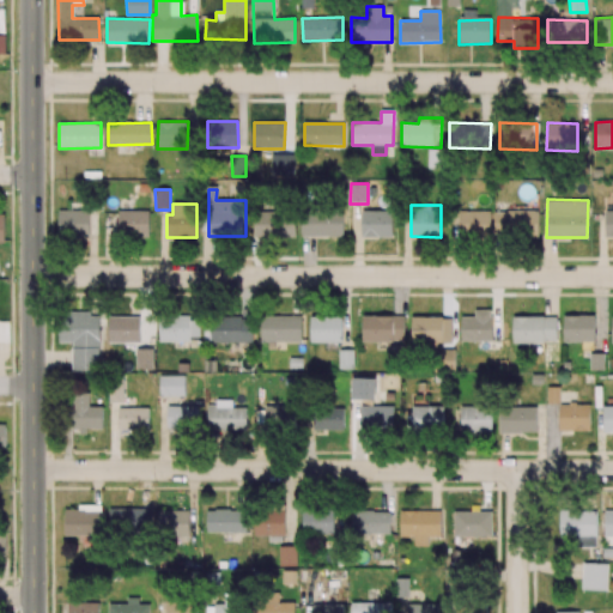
[(58,236),(89,236),(89,211),(59,210),(58,236)]
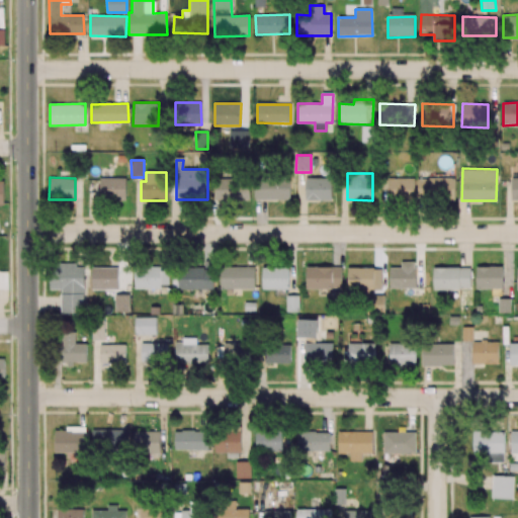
[(125,178),(100,177),(99,199),(125,200),(125,178)]
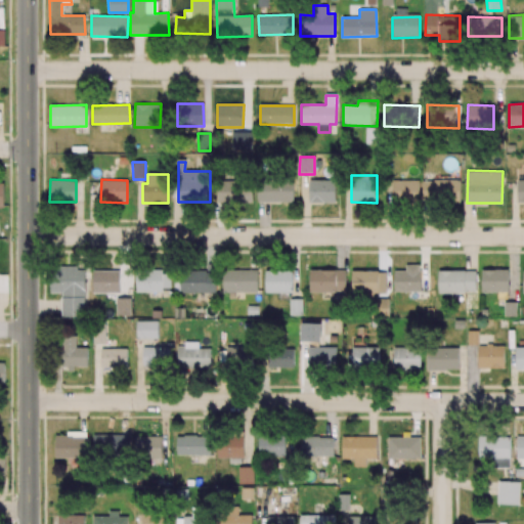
[(252,202),(252,179),(217,180),(218,204),(252,202)]
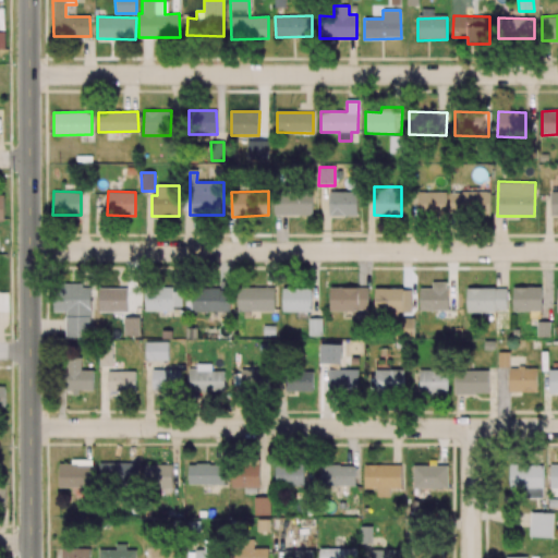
[(358,216),(358,192),(329,192),(329,216),(358,216)]
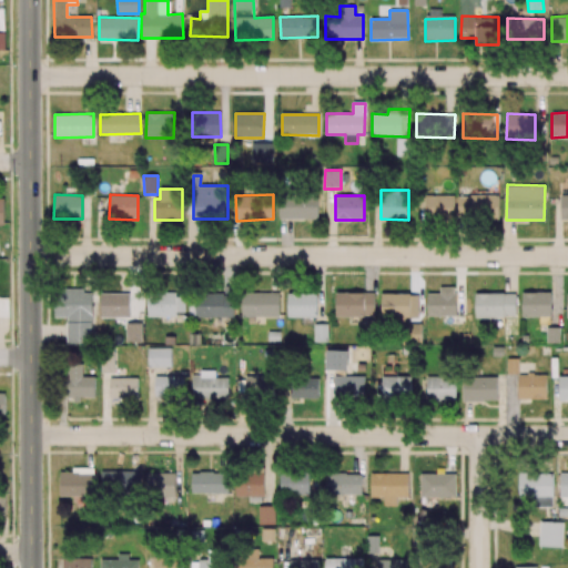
[(454,195),(425,195),(425,221),(454,221),(454,195)]
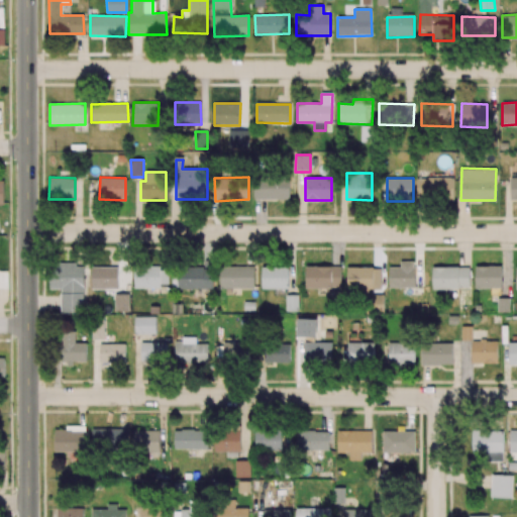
[(454,178),(416,178),(416,199),(453,199),(454,178)]
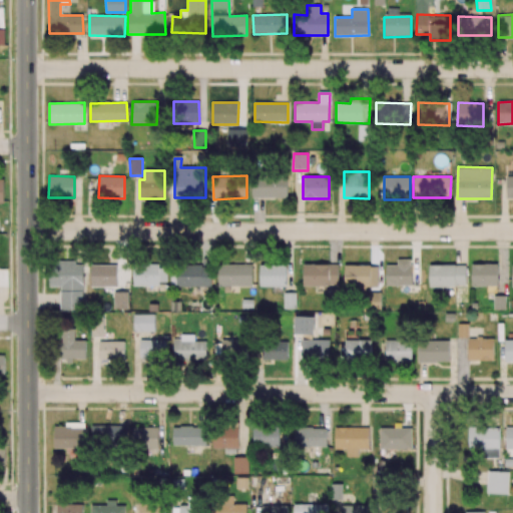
[(252,197),(288,198),(288,178),(252,177),(252,197)]
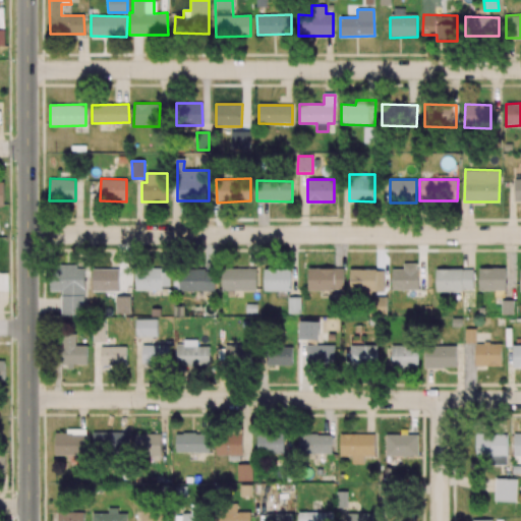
[(418,290),(418,263),(403,263),(403,269),(391,269),(391,290),(418,290)]
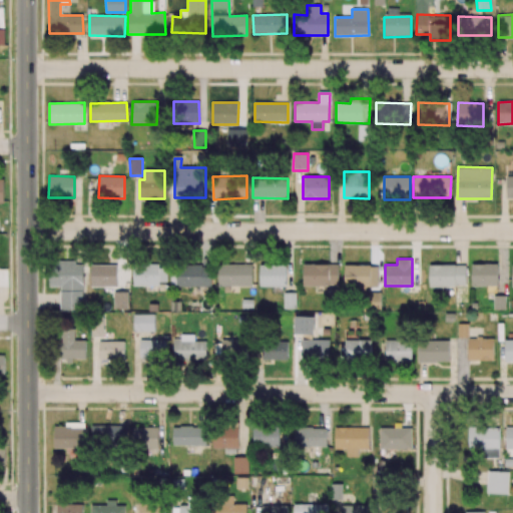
[(60,311),(77,311),(77,262),(49,262),(49,287),(60,287),(60,311)]
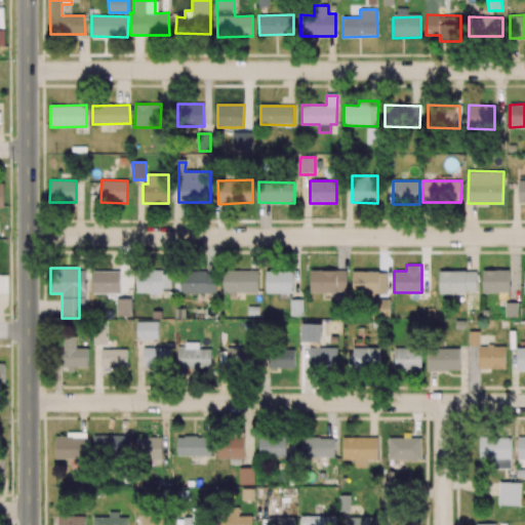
[(258,271),(224,270),(223,293),(257,293),(258,271)]
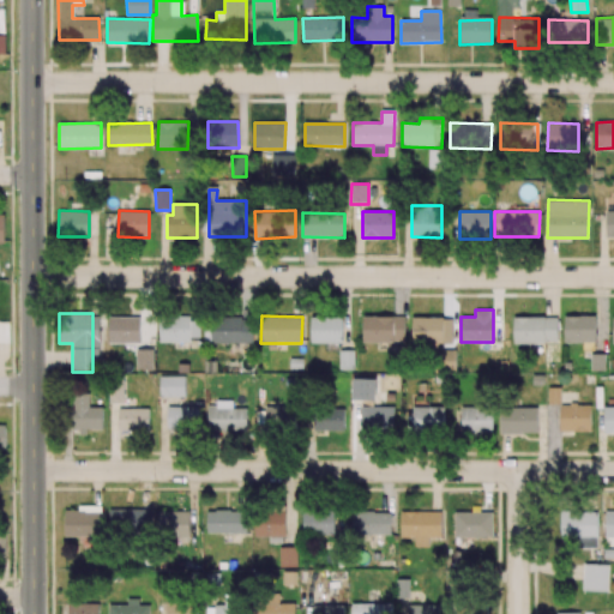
[(363,343),(405,342),(404,315),(362,317),(363,343)]
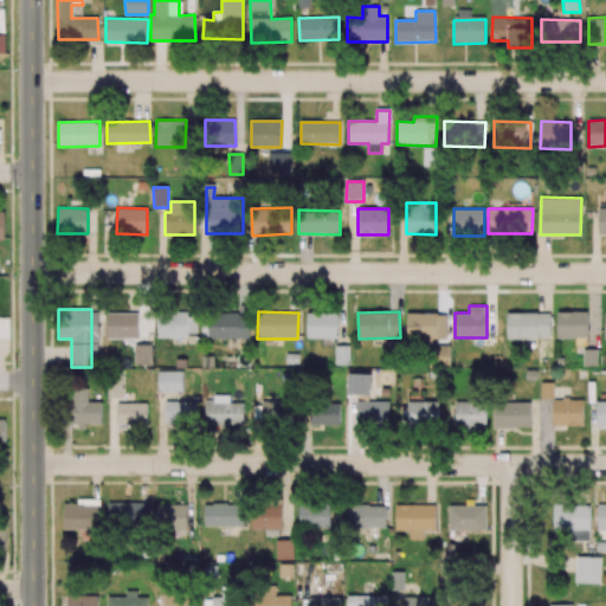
[(111,340),(139,339),(137,313),(110,313),(111,340)]
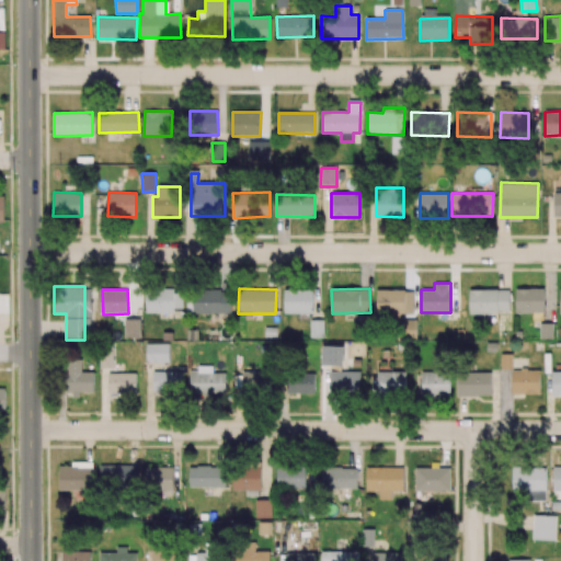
[(146,313),(174,313),(174,309),(183,309),(183,289),(145,289),(146,313)]
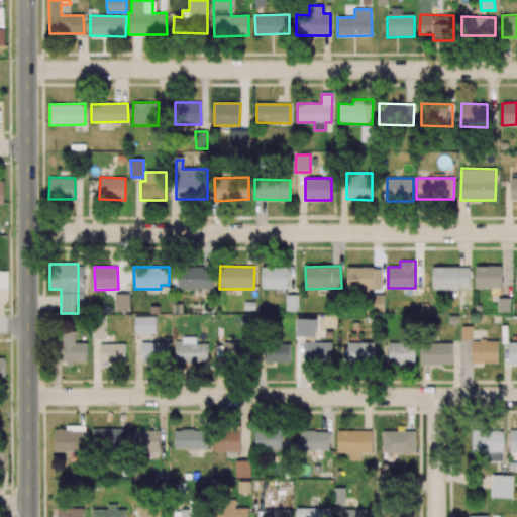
[(178,289),(212,289),(212,267),(178,267),(178,289)]
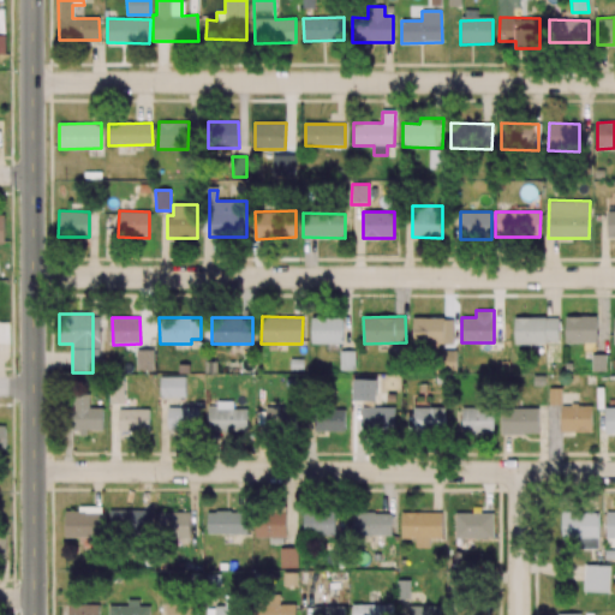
[(413,318),(413,348),(441,348),(440,345),(453,344),(453,317),(413,318)]
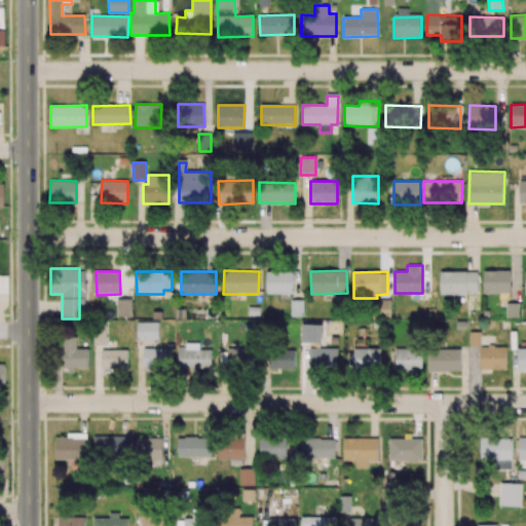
[(441,294),(478,294),(478,271),(441,271),(441,294)]
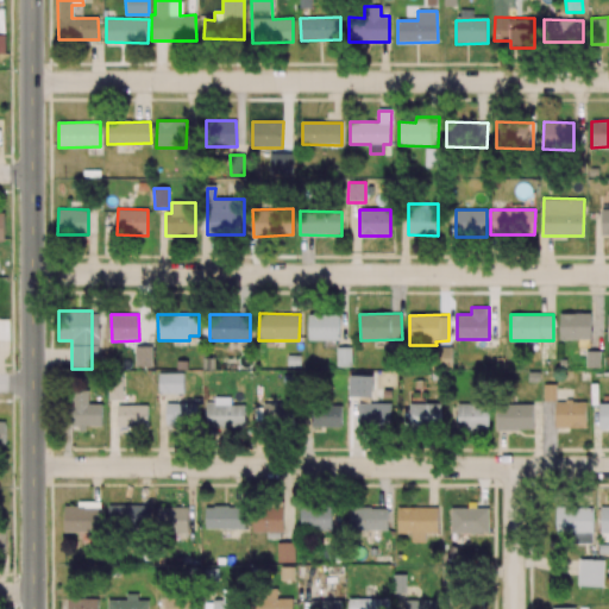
[(560,339),(590,340),(591,314),(560,314),(560,339)]
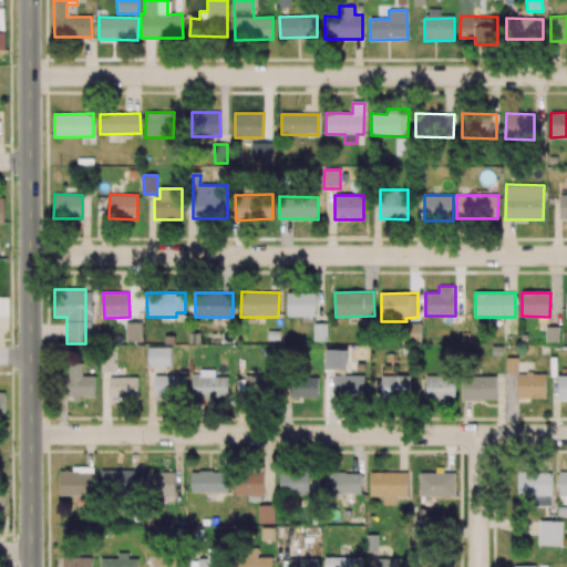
[(287,317),(316,317),(316,294),(287,294),(287,317)]
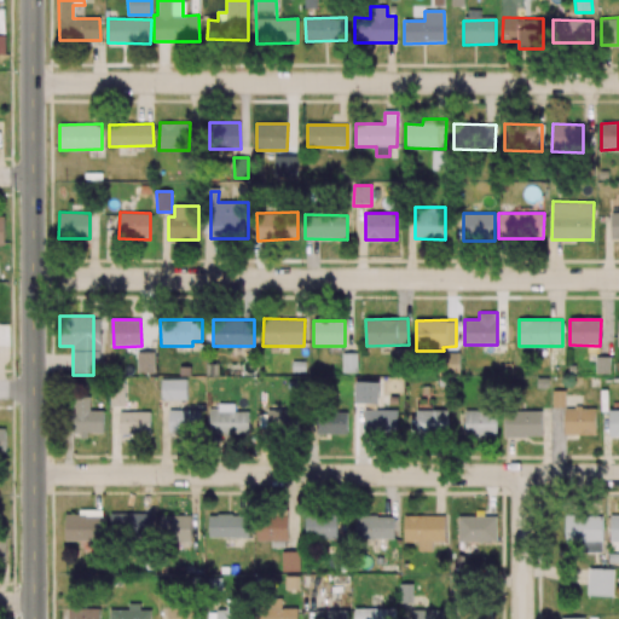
[(137,372),(155,374),(155,352),(138,352),(137,372)]
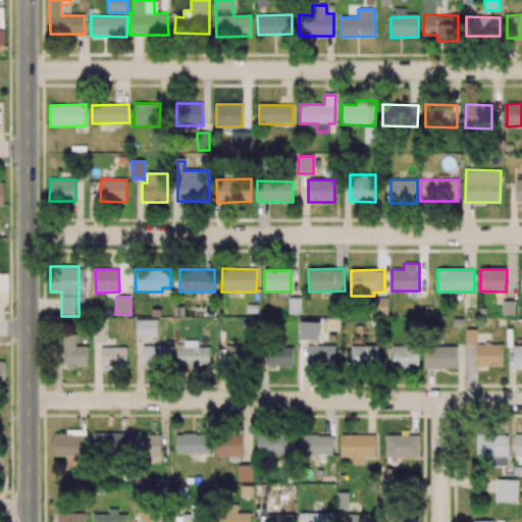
[(301,314),(301,298),(290,299),(290,314),(301,314)]
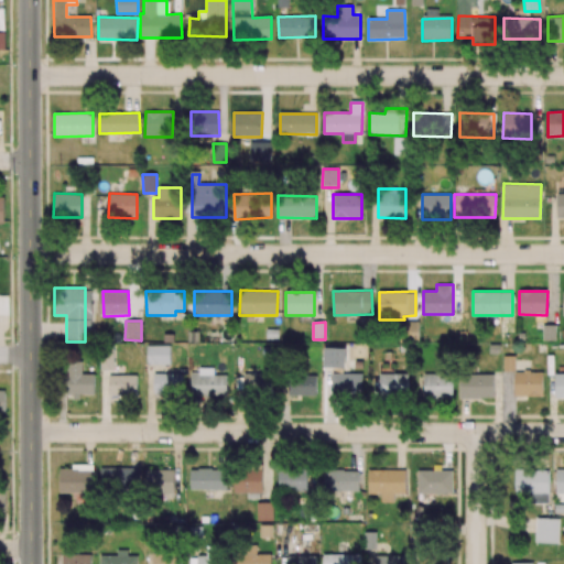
[(419,322),(398,322),(398,340),(419,342),(419,322)]
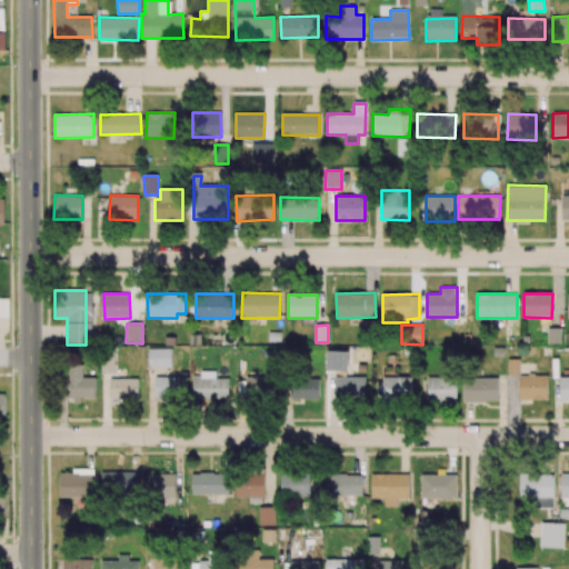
[(171,348),(148,349),(149,368),(171,367),(171,348)]
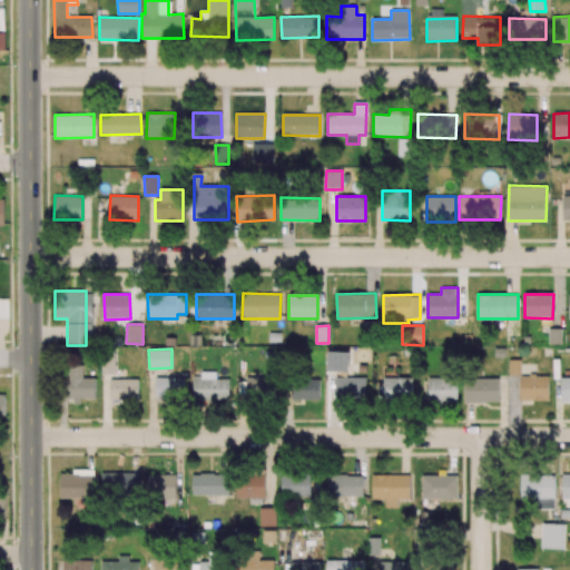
[(326,371),(349,372),(349,352),(327,352),(326,371)]
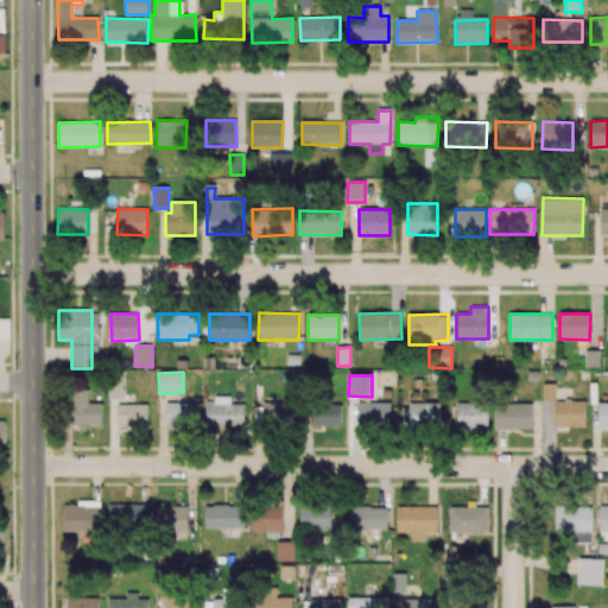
[(101,404),(88,403),(88,390),(69,390),(69,425),(77,425),(77,431),(86,431),(86,425),(101,425),(101,404)]
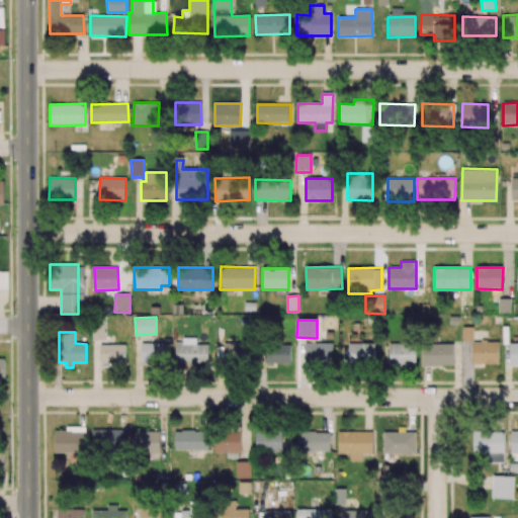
[(207,362),(207,345),(196,345),(196,339),(175,339),(175,362),(207,362)]
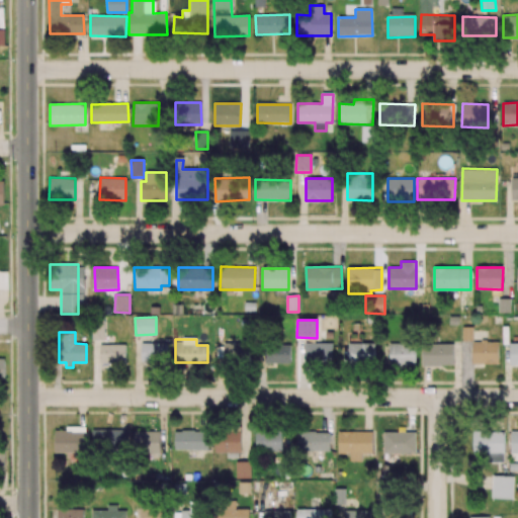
[(471,363),(498,364),(499,342),(472,341),(471,363)]
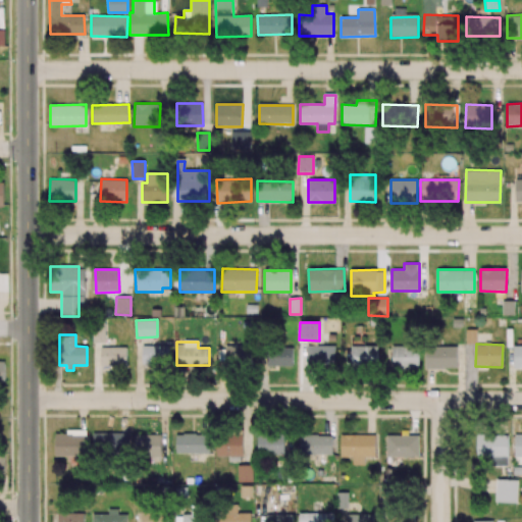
[(521,345),(513,346),(514,369),(521,368),(521,345)]
